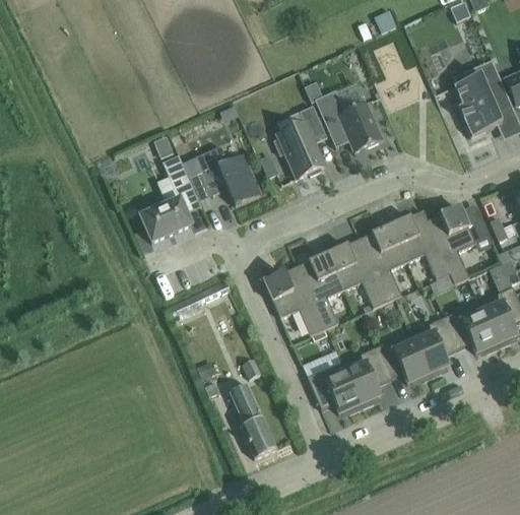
[(471,0),(476,12),(490,6),(486,0),(471,0)]
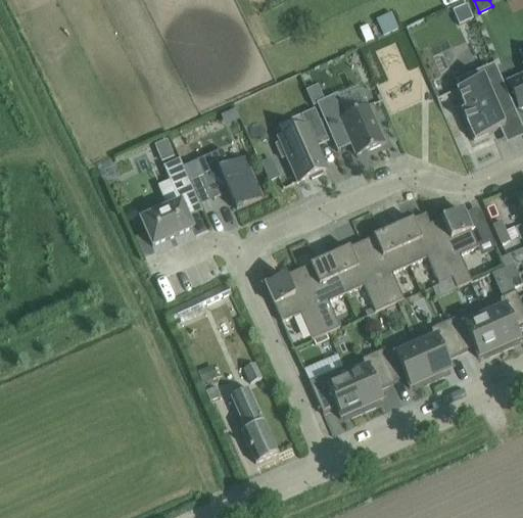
[(391,8),(376,15),(383,32),(399,25),(391,8)]
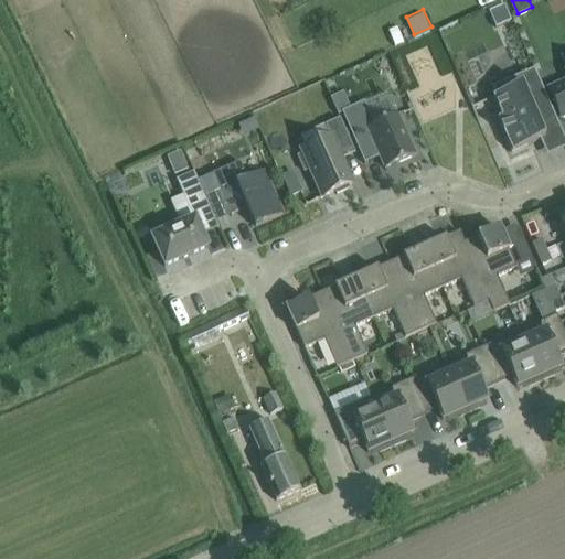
[(512,148),(540,136),(545,133),(541,126),(557,119),(541,81),(524,88),(518,72),(491,84),(496,92),(492,93),(501,114),(498,116),(512,148)]
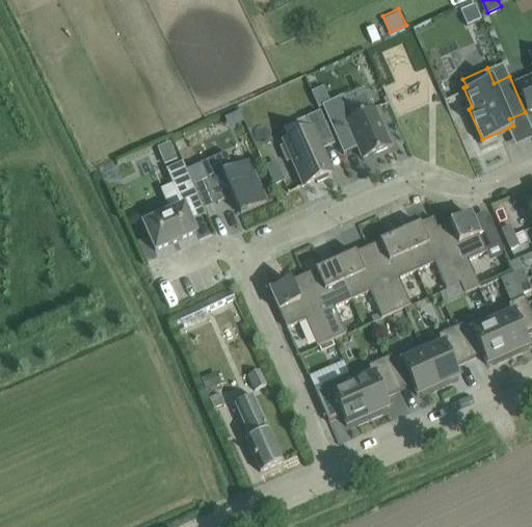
[(531,73),(516,80),(528,107),(531,105),(531,73)]
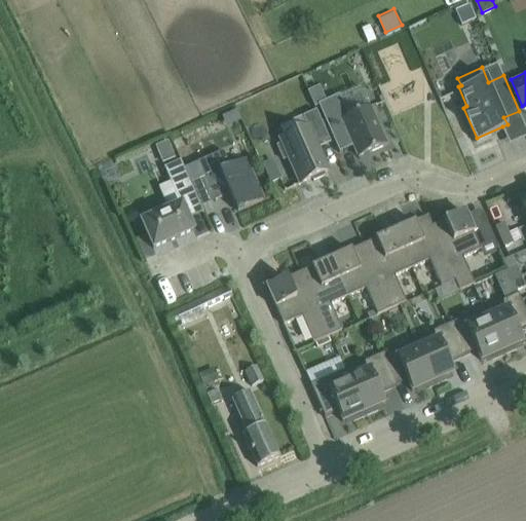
[(372,79),(362,84),(370,103),(380,99),(372,79)]
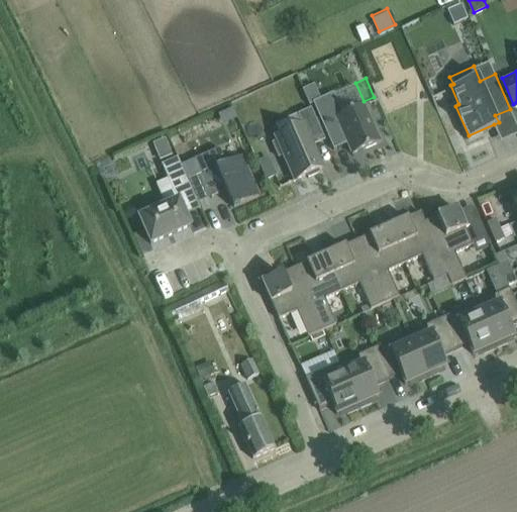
[(347,140),(350,147),(352,151),(380,138),(364,102),(342,111),(333,90),(312,99),(333,146),(347,140)]
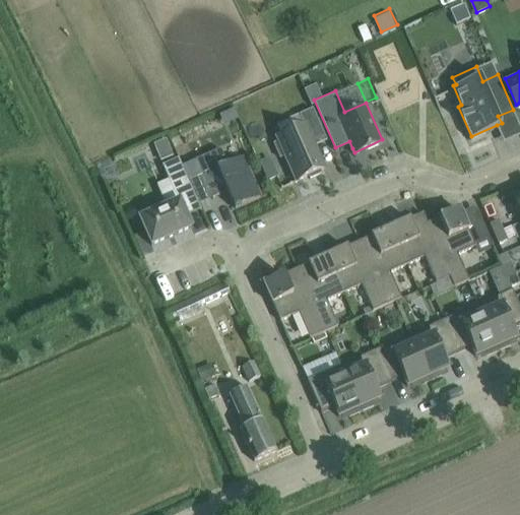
[(311,137),(324,132),(313,106),(299,112),(304,123),(277,135),(279,138),(273,140),(279,154),(285,152),(297,178),(309,173),(310,175),(321,170),(320,168),(324,166),(311,137)]
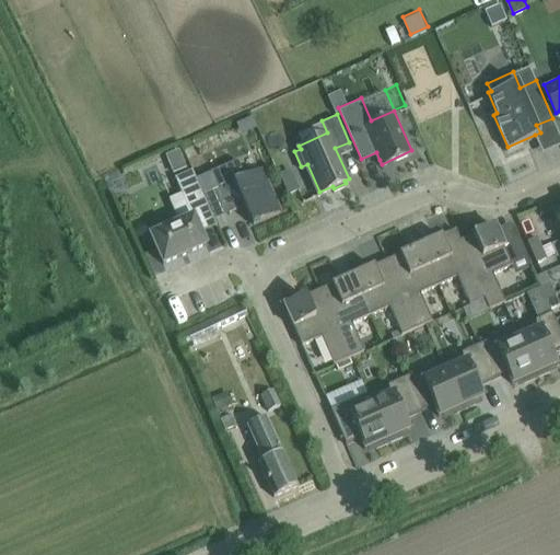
[(178,148),(165,153),(173,172),(186,166),(178,148)]
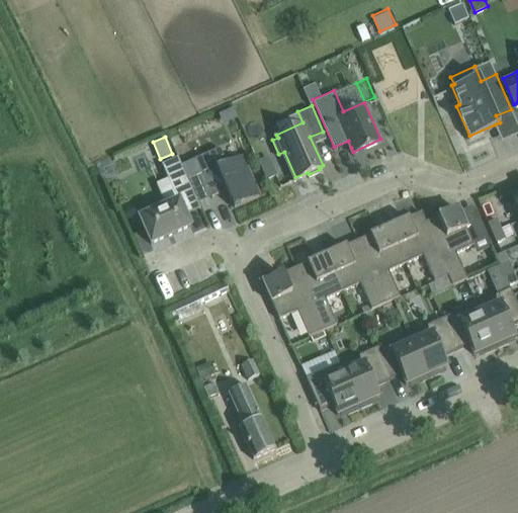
[(226,188),(233,204),(259,193),(242,154),(227,161),(220,145),(194,156),(211,194),(226,188)]
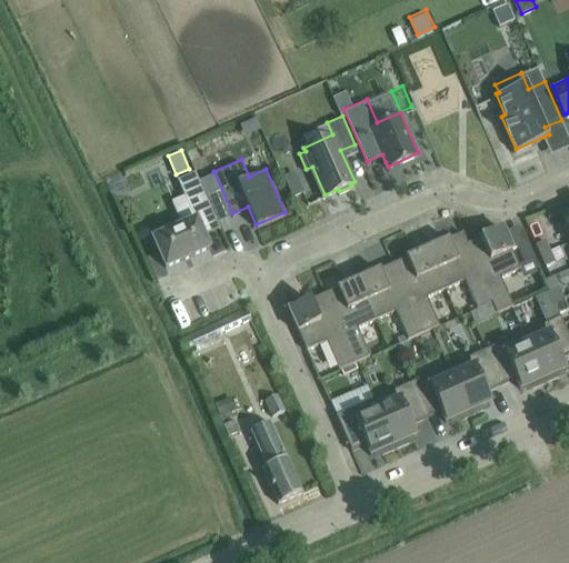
[(153,235),(166,264),(209,245),(201,227),(217,220),(195,169),(177,177),(185,193),(172,198),(181,218),(165,224),(167,230),(153,235)]
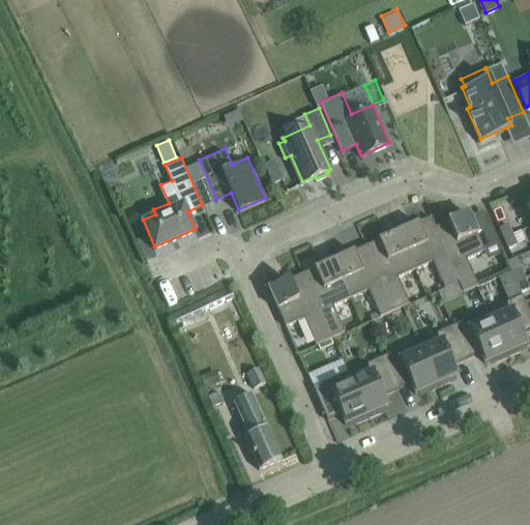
[(197,165),(187,169),(193,181),(202,177),(197,165)]
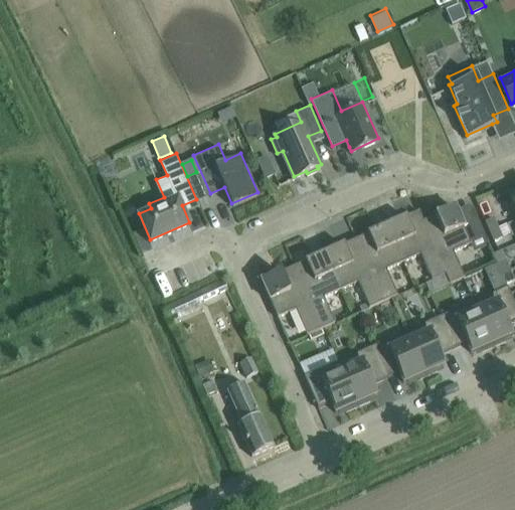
[(272,161),(261,166),(265,175),(276,170),(272,161)]
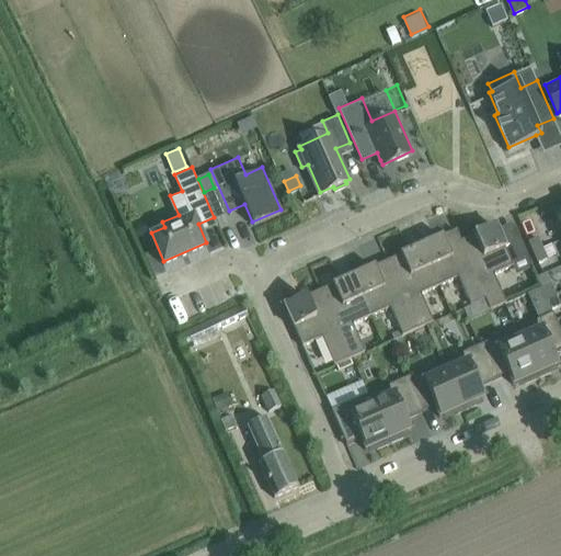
[(513,263),(496,227),(495,223),(461,238),(460,238),(485,296),(484,296),(490,307),(506,299),(493,272),(513,263)]
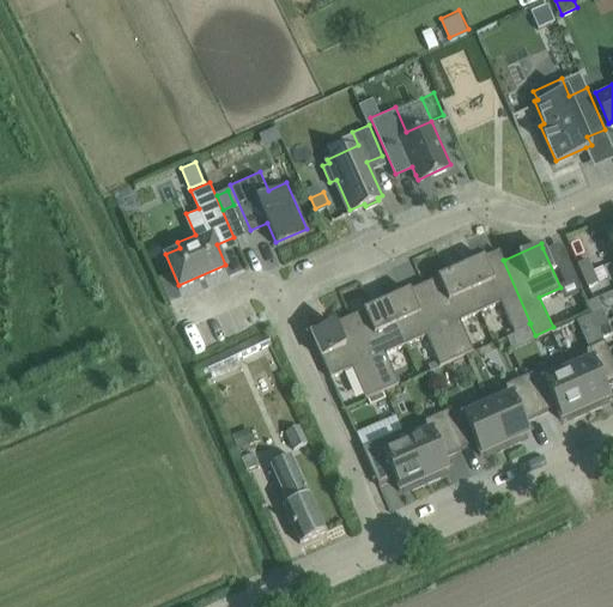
[(503,260),(504,260),(498,248),(460,265),(462,269),(480,309),(501,299),(514,331),(529,323),(530,323),(503,260)]
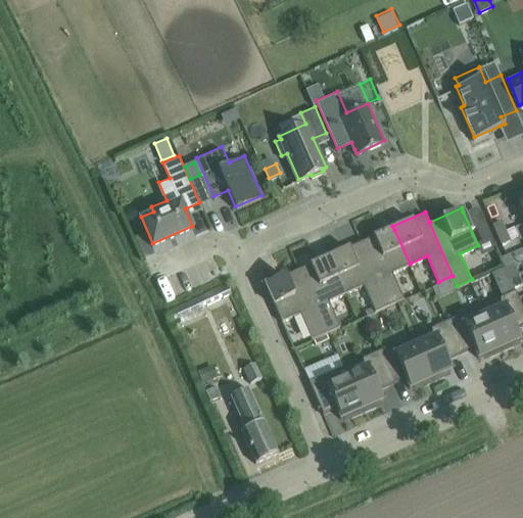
[(502,219),(492,222),(497,232),(506,228),(502,219)]
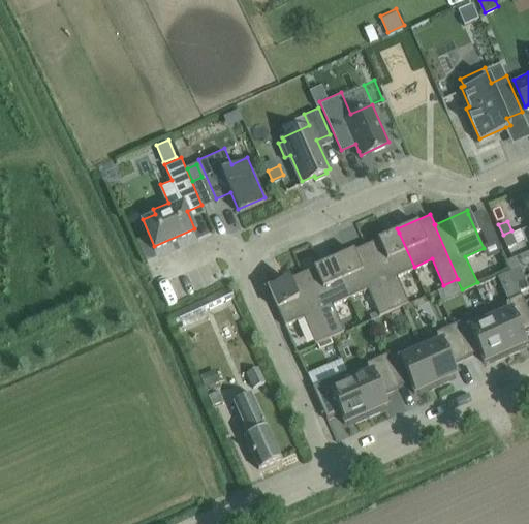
[(497,238),(493,227),(491,223),(480,227),(488,242),(497,238)]
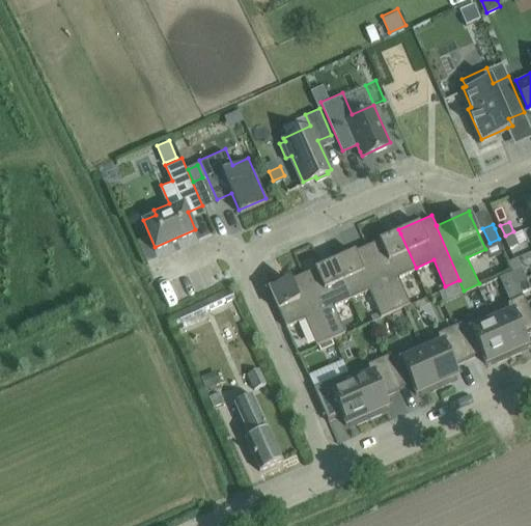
[(416,268),(400,233),(398,229),(366,244),(395,308),(410,302),(398,275),(416,268)]
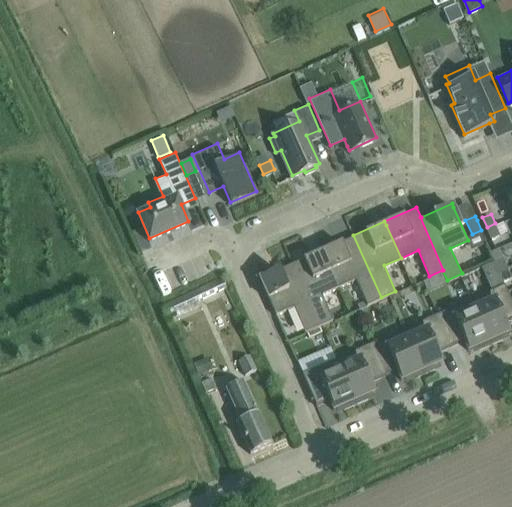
[(499,233),(495,223),(487,227),(491,237),(499,233)]
